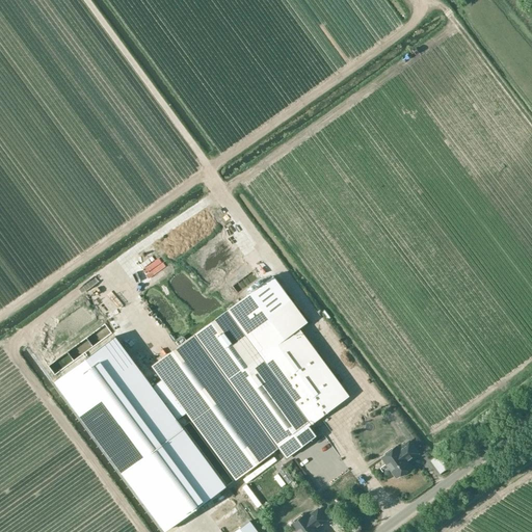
[(197,336),(153,368),(161,378),(187,413),(236,479),(280,447),(287,457),(316,436),(309,426),(316,421),(349,396),(316,350),(299,328),(308,322),(290,299),(275,277),(244,300),(197,336)]
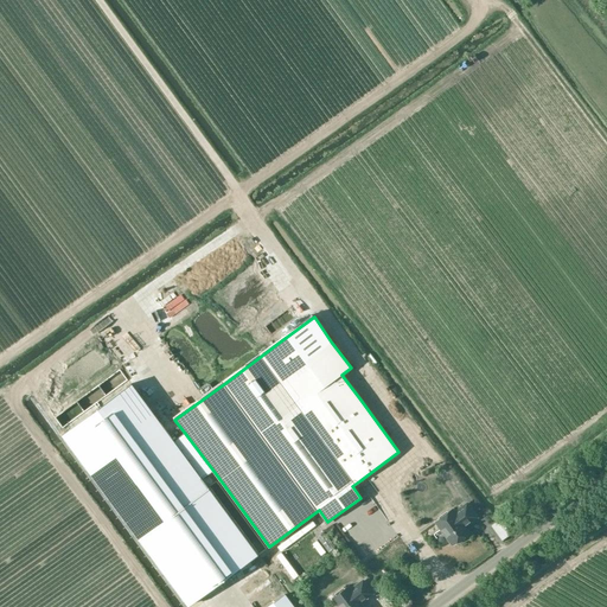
[(132,384),(64,433),(191,605),(259,555),(202,479),(213,471),(184,432),(173,440),(132,384)]
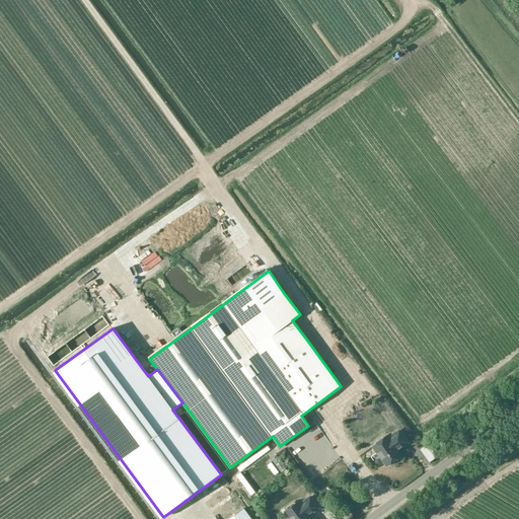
[(383,438),(373,446),(387,465),(400,455),(395,449),(398,447),(398,448),(406,442),(398,432),(385,441),(383,438)]
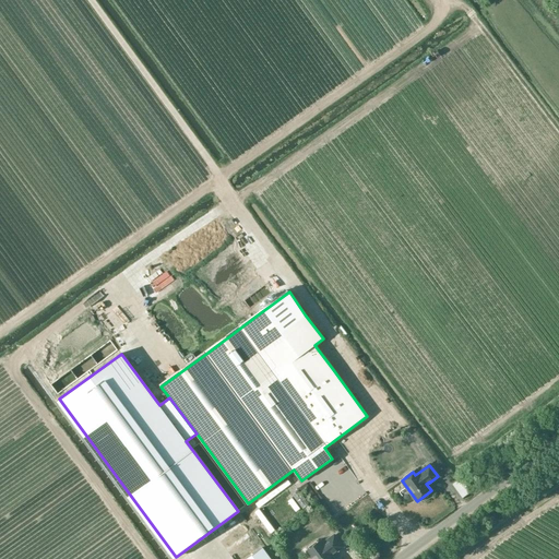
[(318,543),(307,550),(312,558),(333,558),(330,554),(333,551),(334,552),(342,547),(334,535),(320,546),(318,543)]
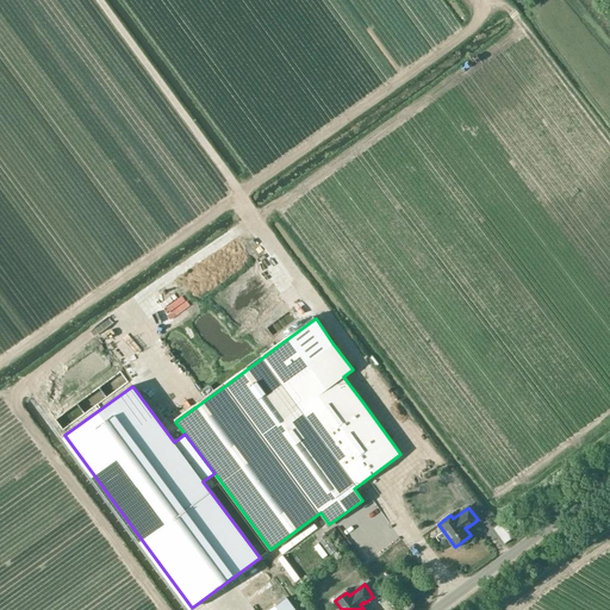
[(268,609),(292,609),(285,598),(268,609)]
